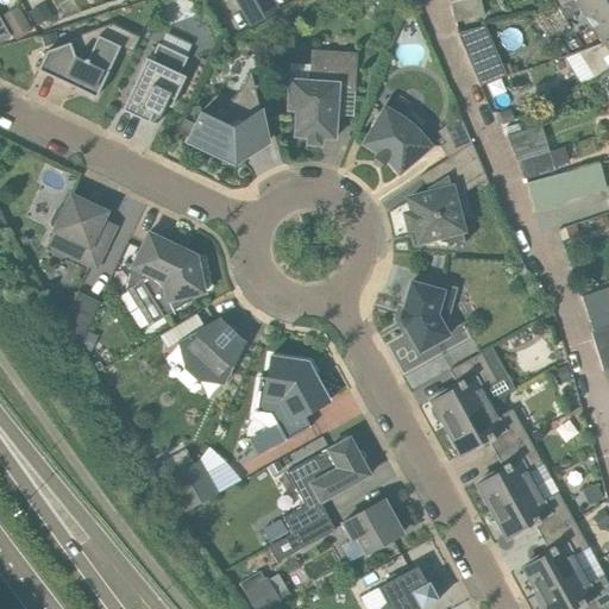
[(250,29),(280,11),(272,0),(233,0),(240,11),(250,29)]
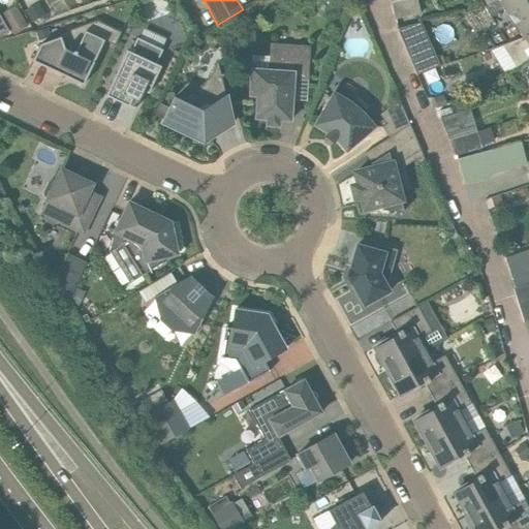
[(416,0),(401,0),(391,3),(395,20),(419,13),(416,0)]
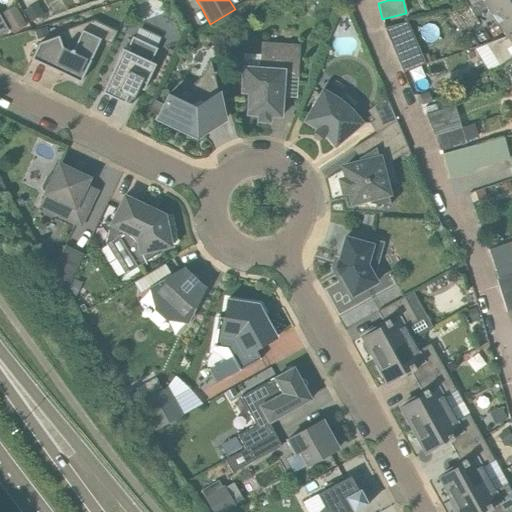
[(511,0),(486,0),(483,3),(471,7),(470,5),(468,7),(475,18),(486,10),(505,37),(506,38),(511,33),(511,0)]
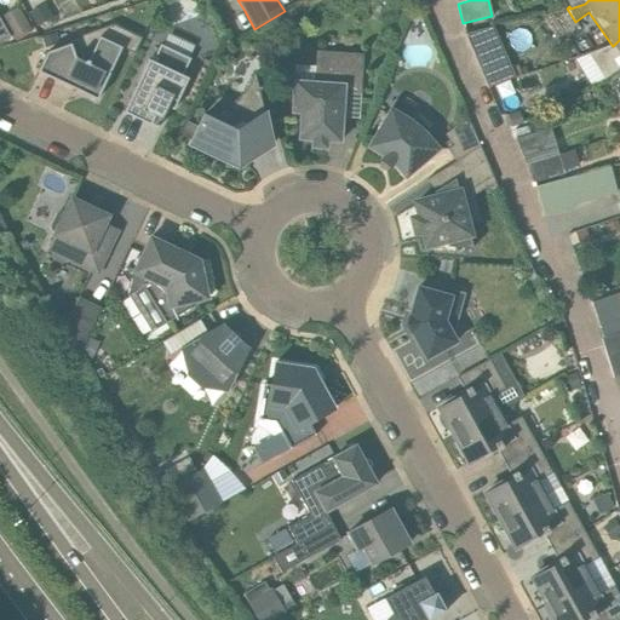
[(52,19),(44,5),(28,13),(36,28),(52,19)]
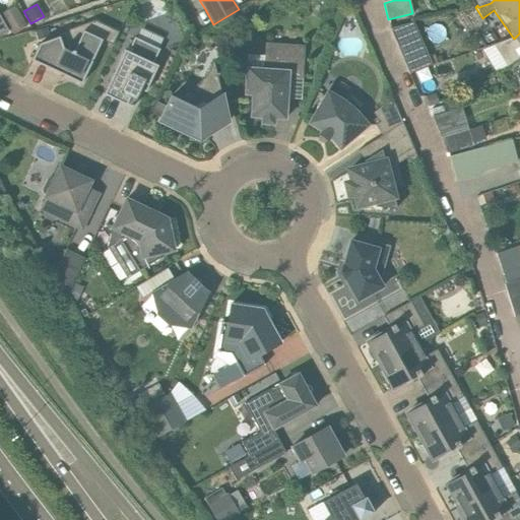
[(26,24),(18,12),(3,21),(10,34),(26,24)]
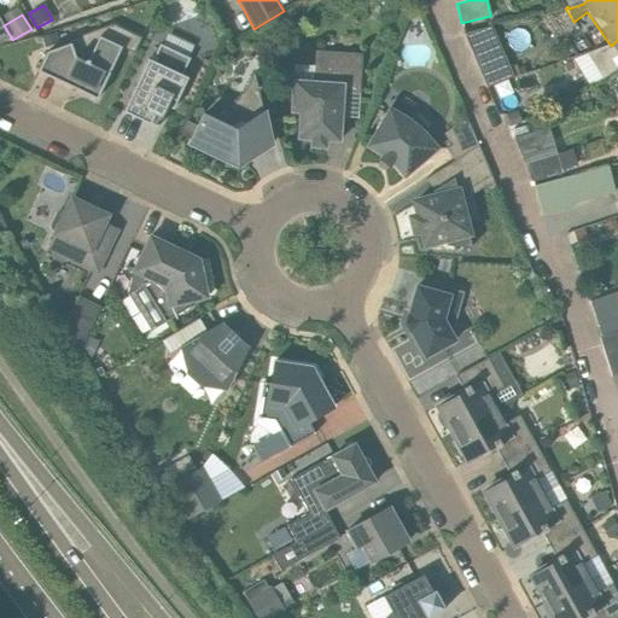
[(69,45),(47,51),(38,73),(97,100),(121,48),(133,54),(141,39),(111,24),(66,40),(69,45)]
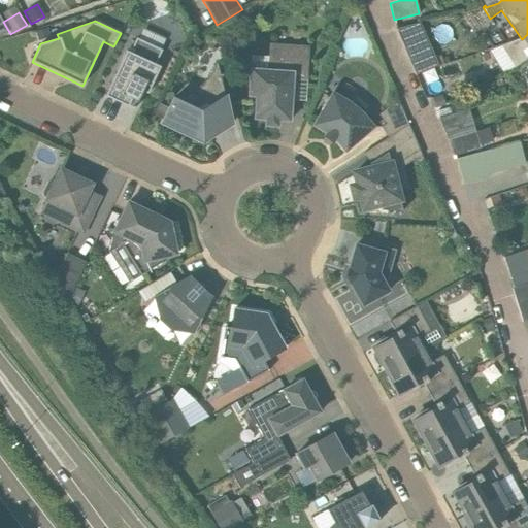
[(416,75),(439,66),(420,23),(396,29),(416,75)]
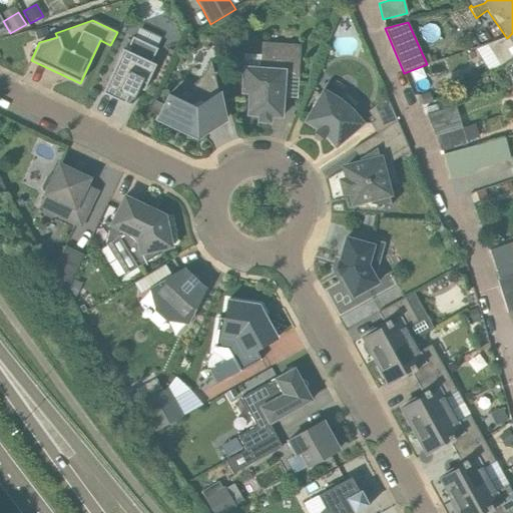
[(46,28),(34,32),(36,39),(49,35),(46,28)]
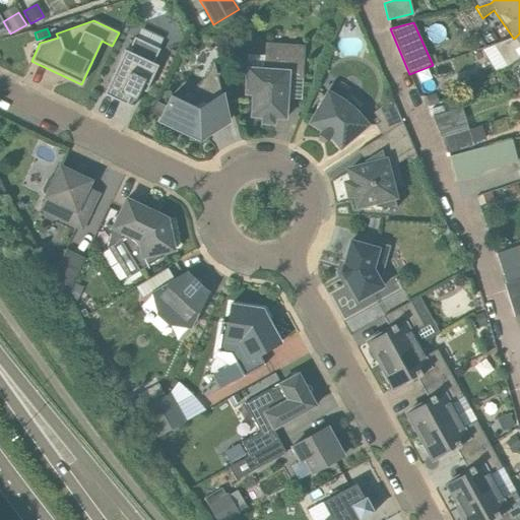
[(519,34),(514,39),(513,38),(481,49),(495,71),(507,66),(519,57),(519,34)]
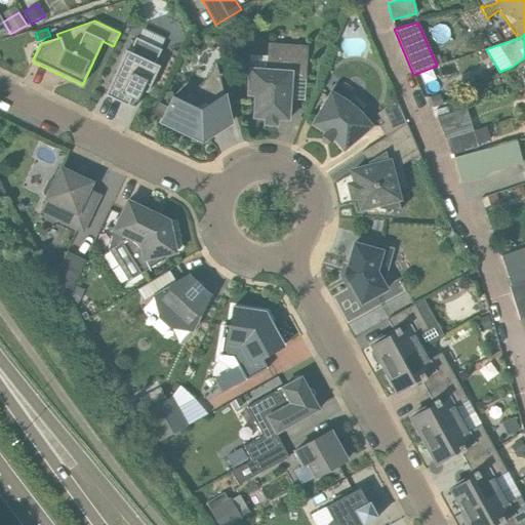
[(128,52),(125,51),(105,96),(132,110),(142,91),(147,93),(156,76),(159,67),(153,65),(160,50),(134,39),(128,52)]
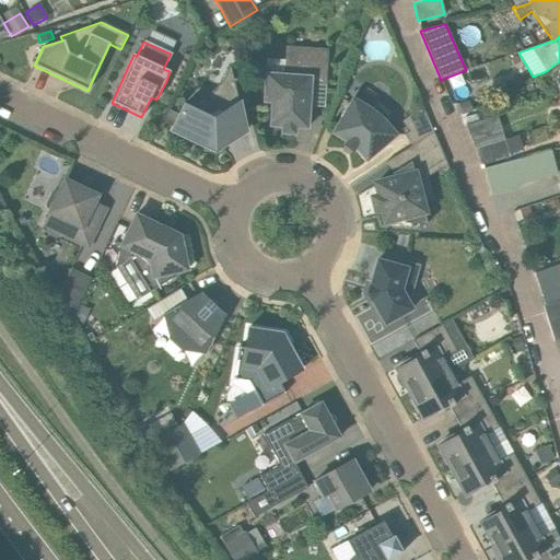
[(263,104),(271,104),(270,126),(282,127),(281,133),(294,135),(295,128),(307,128),(310,84),(326,85),(328,49),(286,46),(284,73),(265,72),(263,104)]
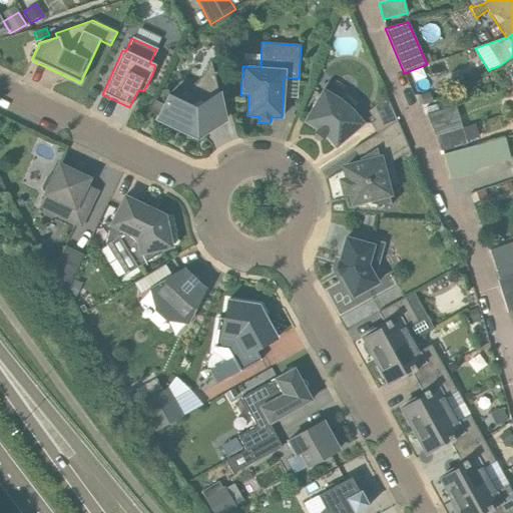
[(173,93),(169,94),(157,120),(196,139),(203,134),(203,133),(202,132),(202,130),(202,128),(202,127),(203,125),(204,124),(205,123),(207,122),(223,117),(208,60),(205,68),(201,75),(194,82),(187,87),(180,91),(173,93)]
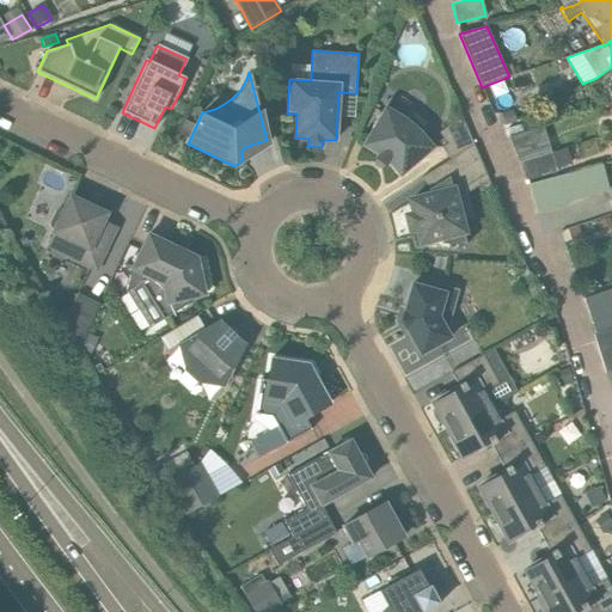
[(385,105),(362,144),(368,147),(366,151),(385,166),(389,163),(399,177),(434,147),(420,130),(405,117),(385,105)]
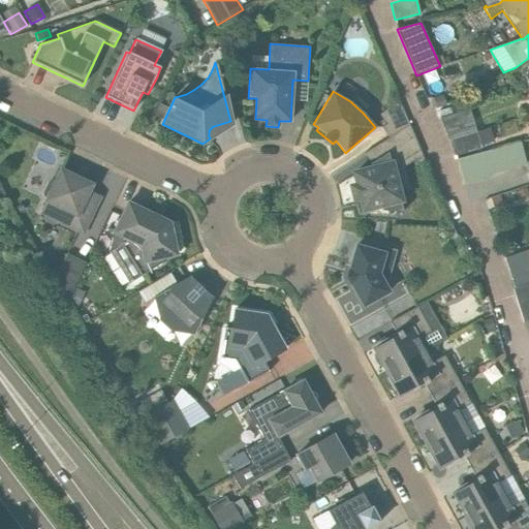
[(433,98),(436,109),(446,105),(442,94),(433,98)]
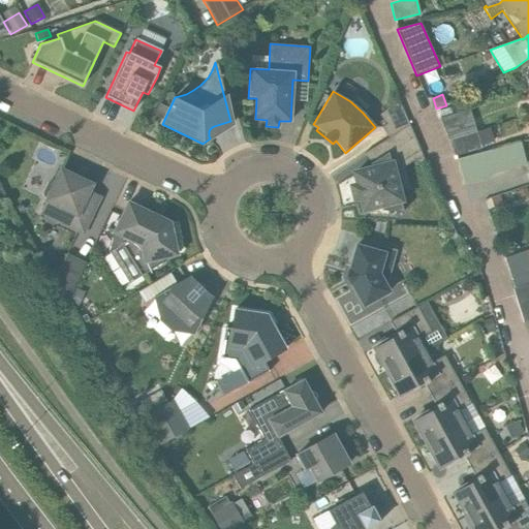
[(381,127),(389,138),(409,125),(398,99),(379,115),(386,123),(381,127)]
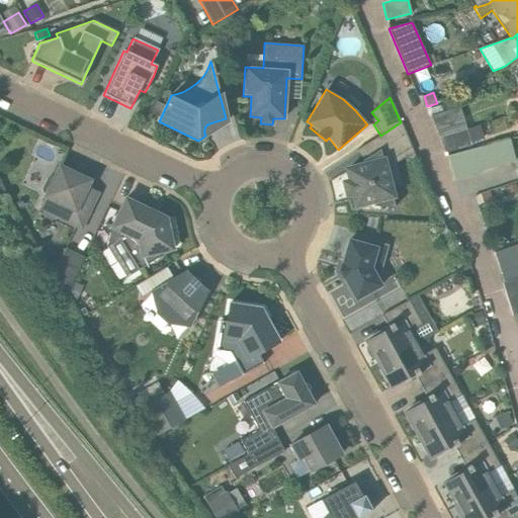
[(439,140),(466,130),(459,106),(430,116),(439,140)]
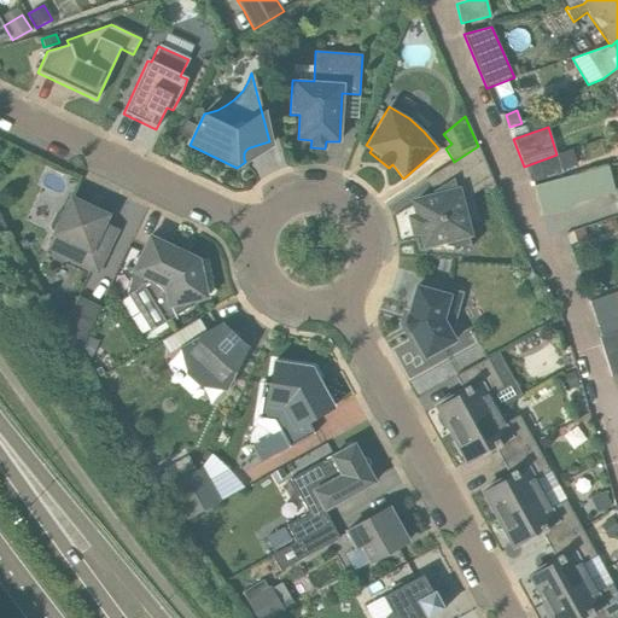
[(572,150),(558,155),(561,170),(577,165),(572,150)]
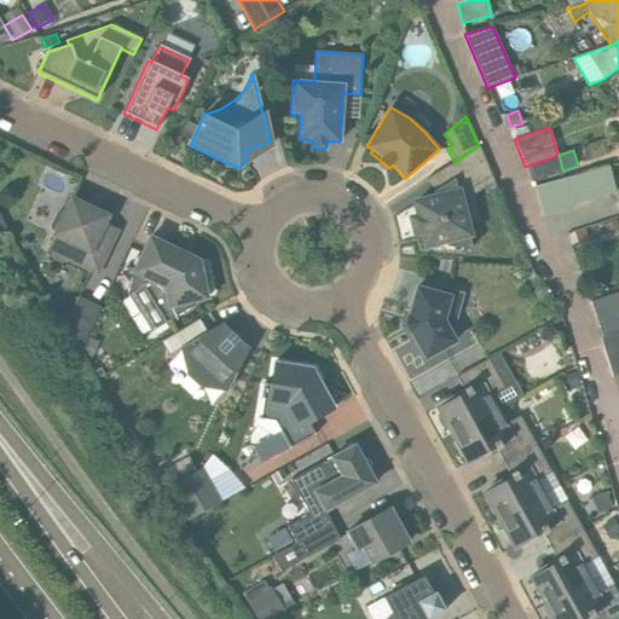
[(557,155),(525,167),(532,183),(563,173),(557,155)]
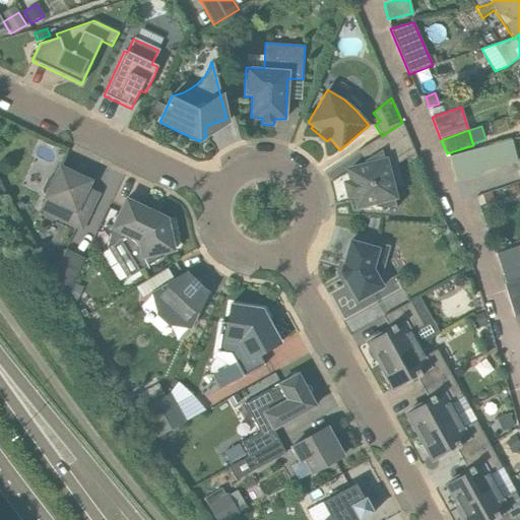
[(385,166),(412,149),(406,134),(364,161),(365,167),(348,171),(351,183),(345,184),(348,196),(354,195),(358,206),(374,202),(375,207),(396,209),(385,166)]
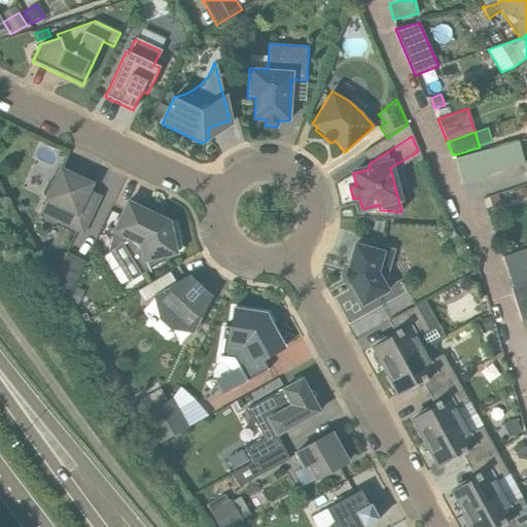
[(524,165),(524,162),(519,142),(455,159),(462,184),(489,177),(488,174),(524,165)]
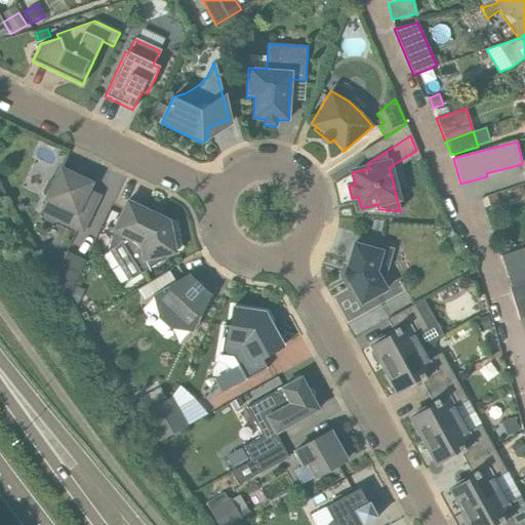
[(39,212),(80,233),(96,199),(85,194),(90,184),(61,170),(54,182),(51,180),(48,182),(44,190),(43,196),(43,198),(42,200),(44,201),(39,212)]
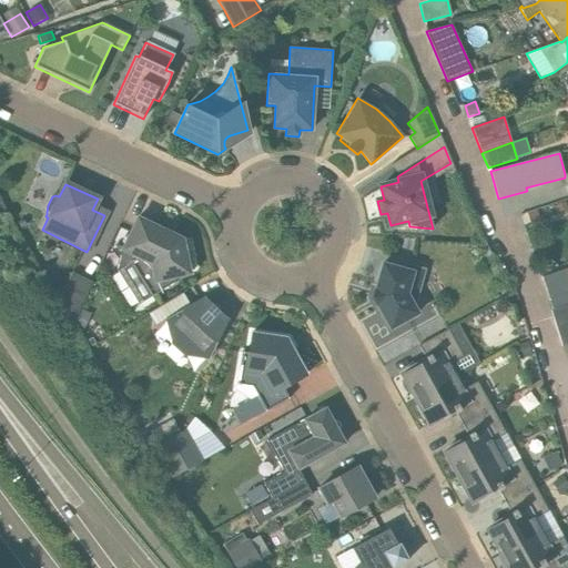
[(556,205),(558,212),(566,210),(564,202),(556,205)]
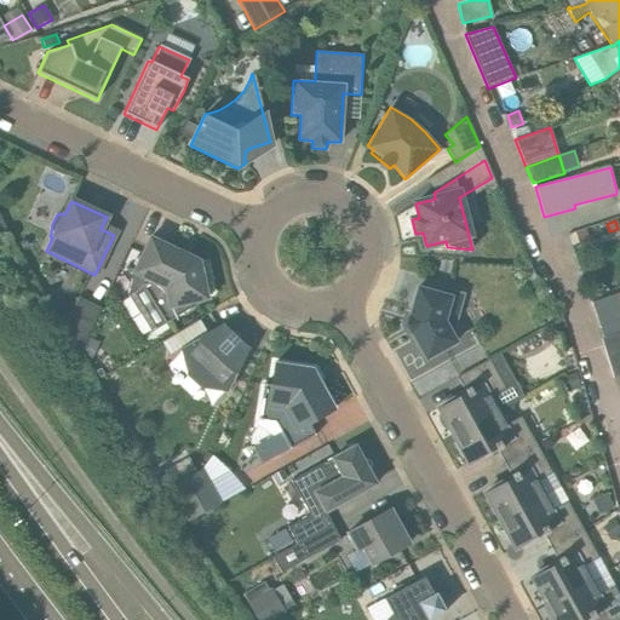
[(141,286),(165,325),(190,309),(191,309),(190,303),(206,299),(199,262),(193,259),(191,262),(179,257),(182,253),(150,239),(132,275),(147,282),(141,286)]
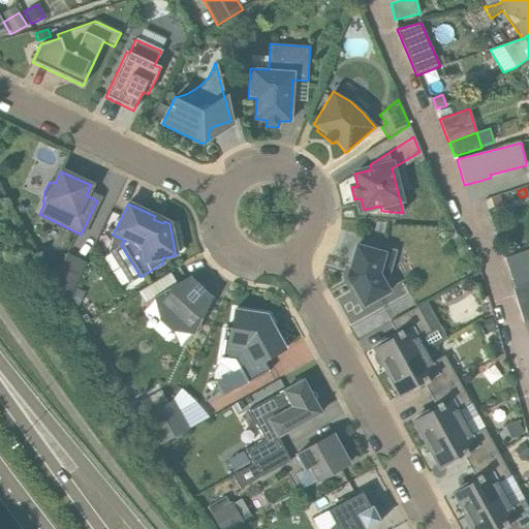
[(508,221),(499,224),(503,237),(512,234),(508,221)]
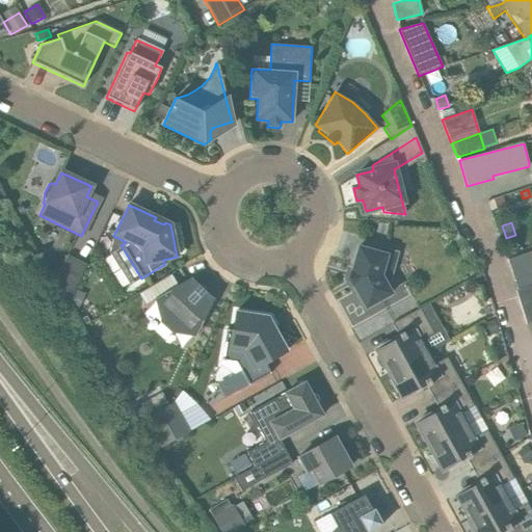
[(365,309),(392,293),(389,288),(399,251),(376,246),(375,251),(358,247),(349,280),(365,309)]
